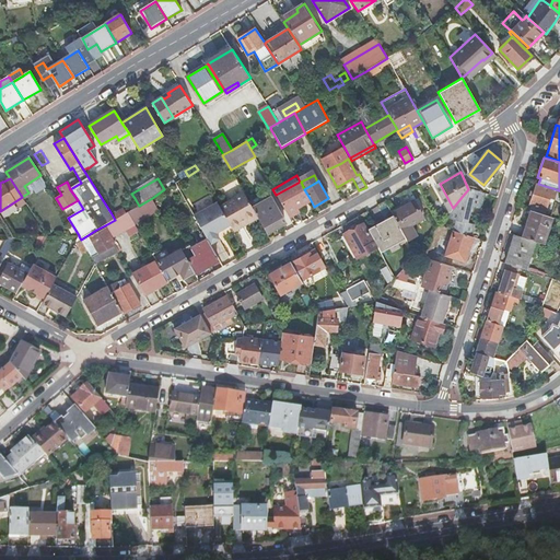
[(300,182),(276,195),(286,211),(289,218),(299,212),(295,206),(310,198),(304,189),(301,182),(300,182)]
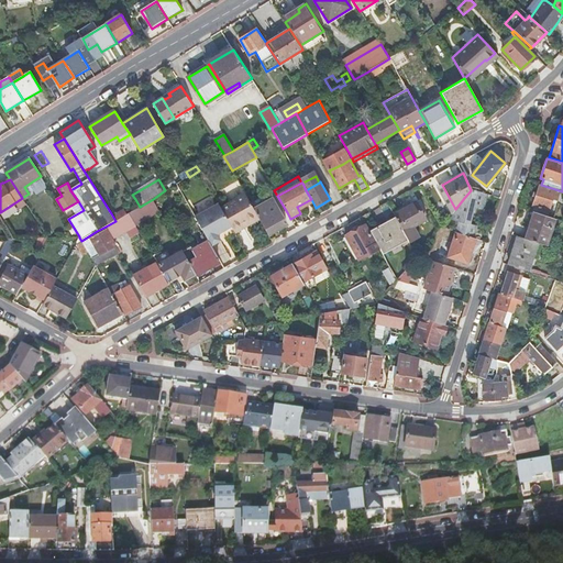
[(547,216),(555,189),(541,185),(539,184),(531,206),(534,206),(533,211),(536,212),(547,216)]
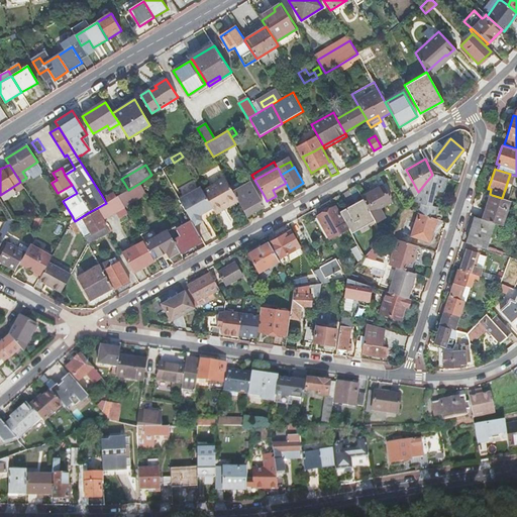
[(418,192),(406,170),(402,172),(415,196),(418,192)]
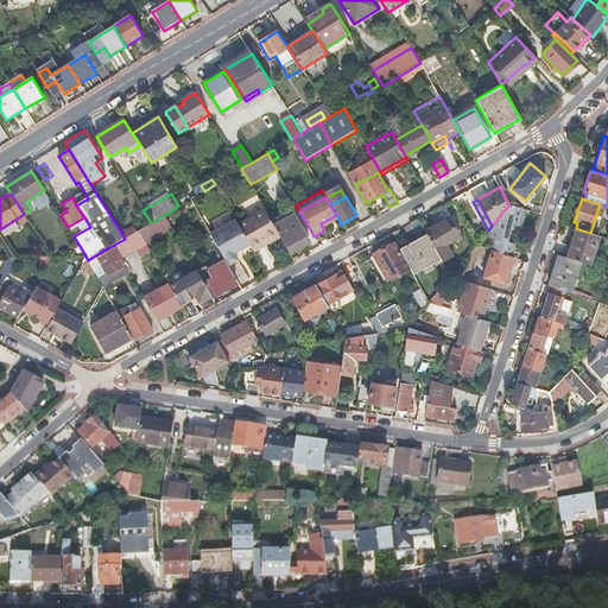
[(494,239),(491,249),(492,249),(511,255),(514,244),(506,241),(510,228),(515,225),(523,226),(526,210),(508,206),(501,214),(492,226),(488,230),(483,235),(494,239)]
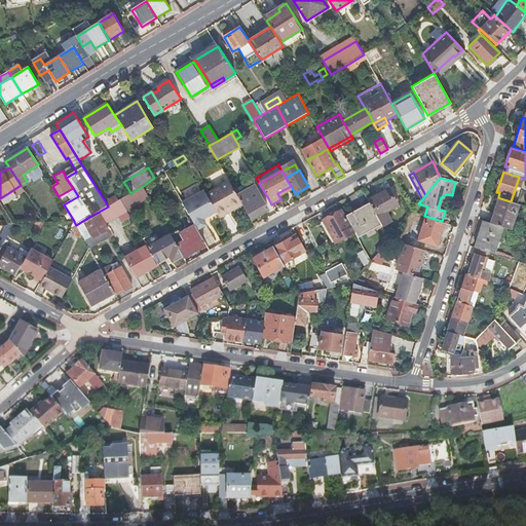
[(251,180),(233,189),(236,195),(255,186),(251,180)]
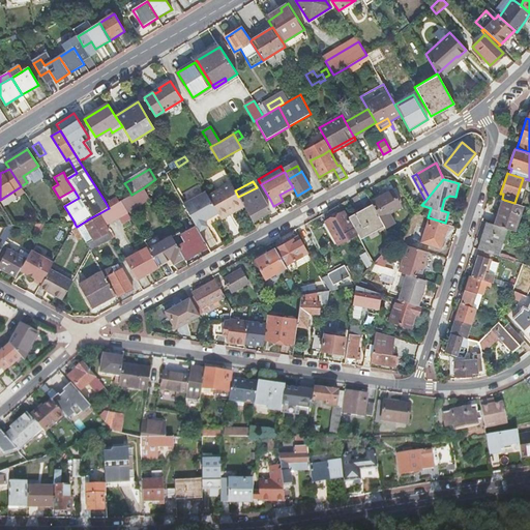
[(231,183),(209,196),(218,213),(222,218),(229,214),(228,211),(242,203),(238,197),(235,190),(231,183)]
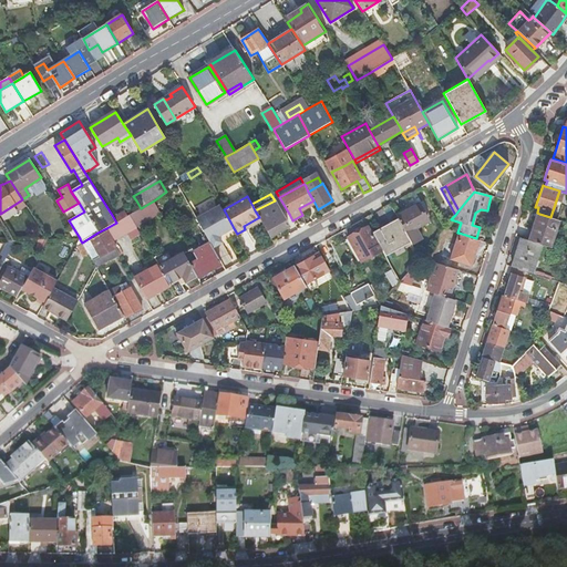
[(136,200),(112,215),(116,223),(130,215),(141,208),(136,200)]
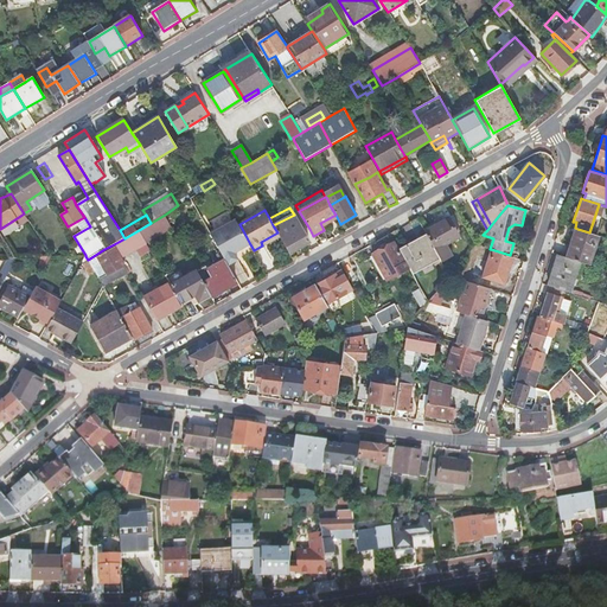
[(151,223),(139,230),(147,243),(172,228),(165,215),(151,223)]
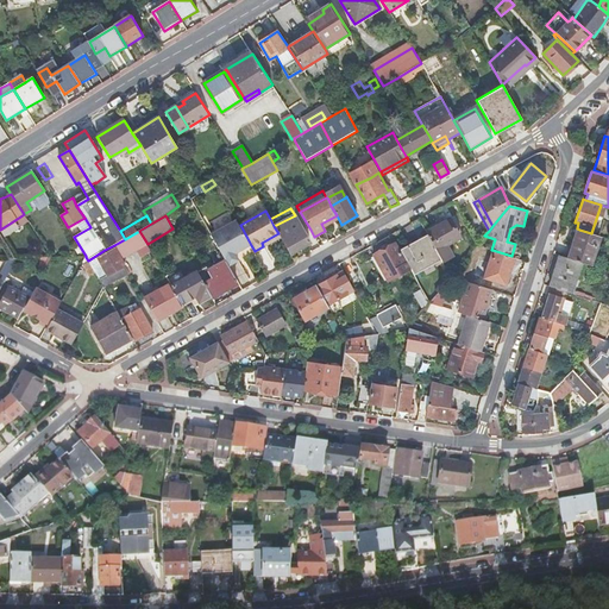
[(295,215),(274,226),(278,233),(280,237),(283,234),(293,251),(311,242),(295,215)]
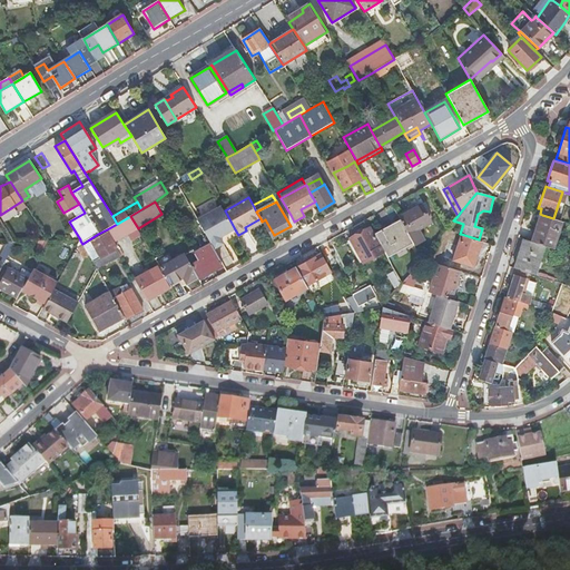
[(399,217),(400,219),(409,235),(432,223),(421,204),(399,217)]
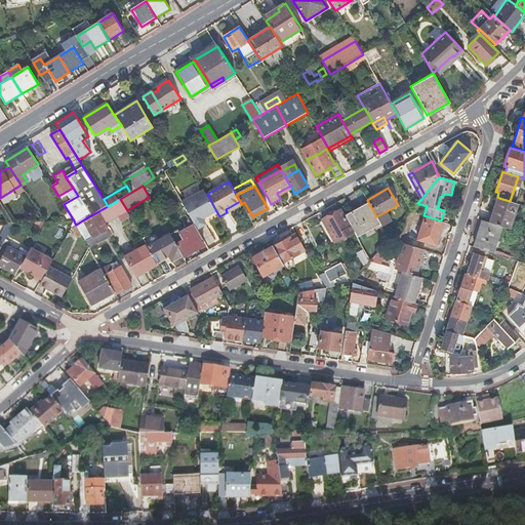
[(182,202),(193,221),(197,229),(205,225),(202,218),(216,211),(207,194),(204,190),(182,202)]
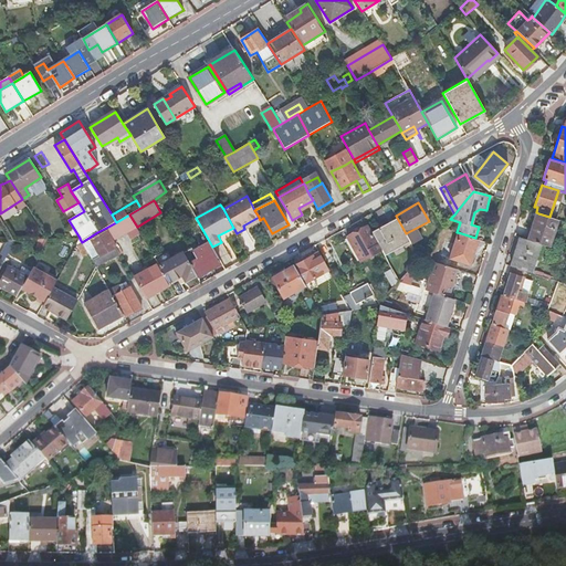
[(544,247),(546,247),(555,219),(549,217),(538,213),(534,227),(531,226),(526,240),(544,247)]
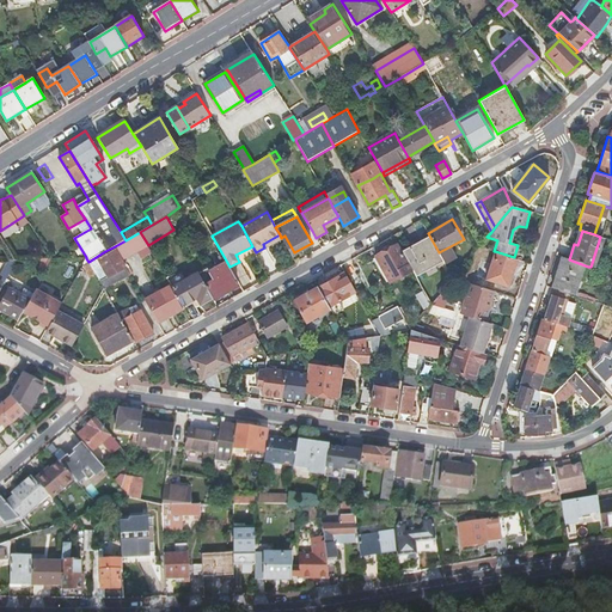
[(140,232),(126,240),(115,246),(116,249),(122,259),(148,245),(140,232)]
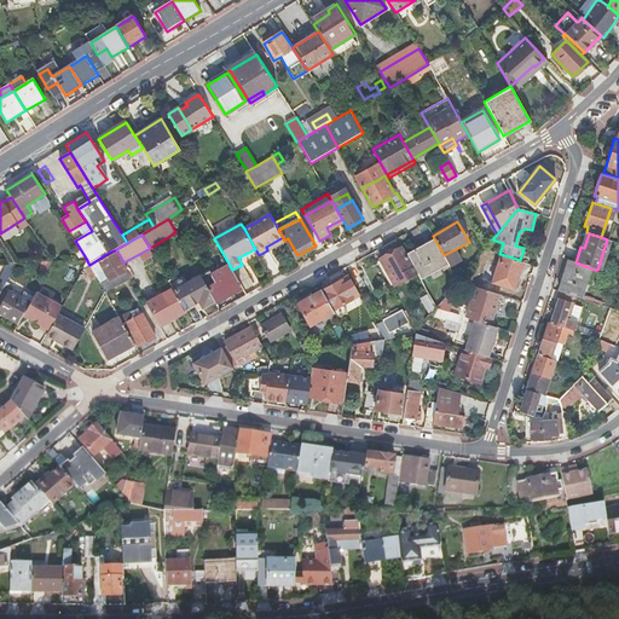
[(266,247),(267,250),(268,252),(285,242),(284,241),(283,237),(266,247)]
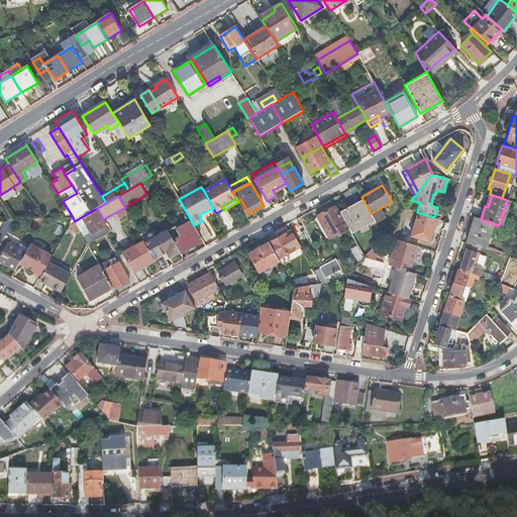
[(363,199),(339,212),(351,233),(375,220),(371,213),(363,199)]
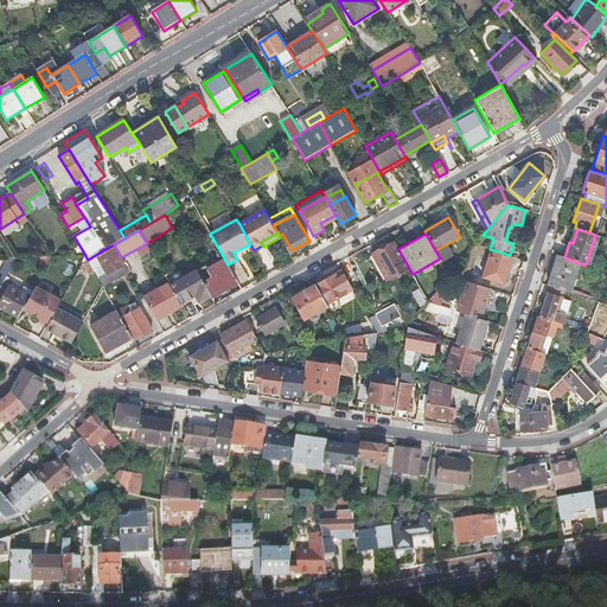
[(394,242),(372,254),(383,273),(387,279),(407,267),(404,261),(394,242)]
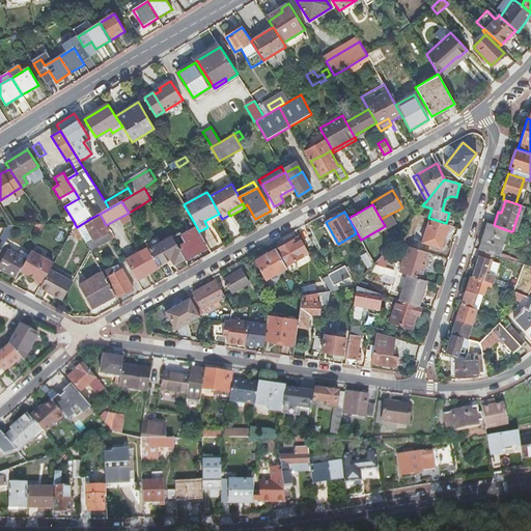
[(106,225),(101,216),(77,228),(78,228),(83,239),(86,244),(109,231),(106,225)]
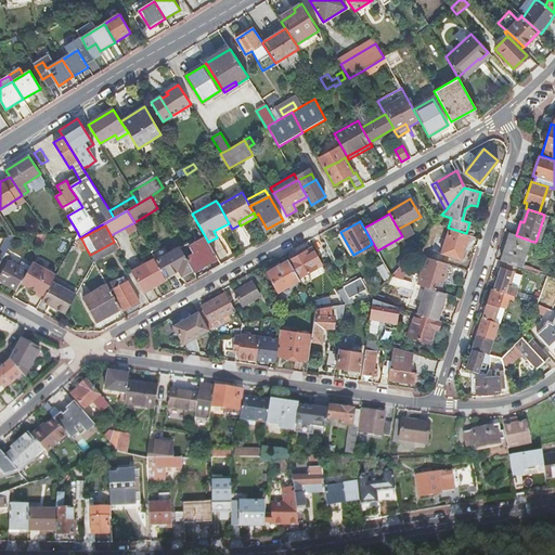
[(466,233),(449,228),(441,253),(461,259),(468,234),(466,233)]
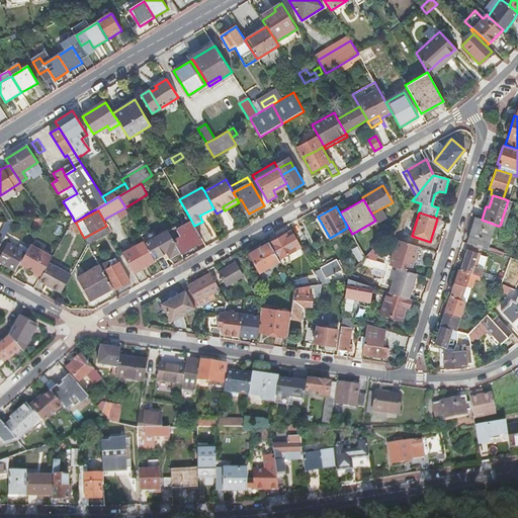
[(479,247),(489,250),(489,248),(485,247),(487,242),(486,241),(488,239),(488,237),(494,239),(498,226),(482,220),(476,218),(467,244),(479,247)]
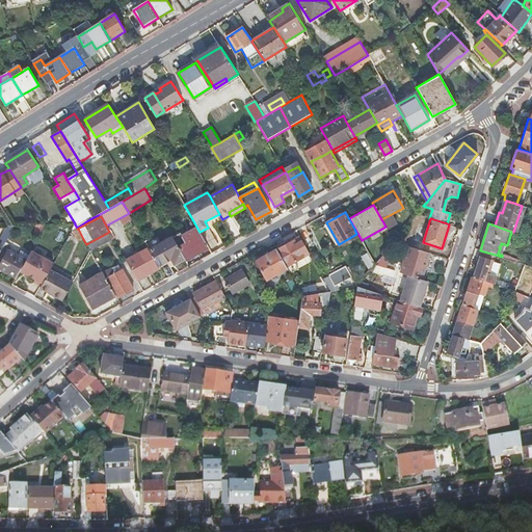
[(38,236),(44,224),(37,225),(33,233),(38,236)]
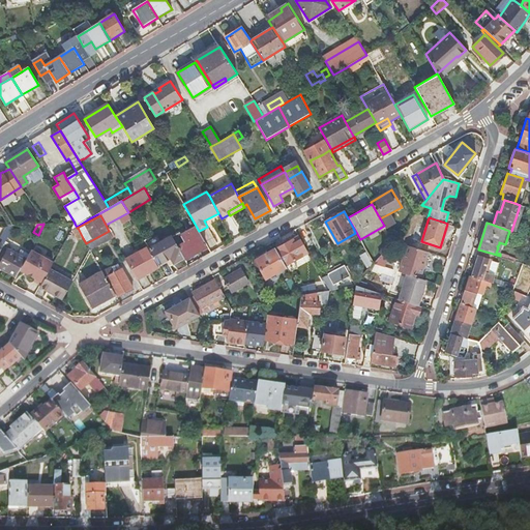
[(172,237),(183,258),(185,261),(194,257),(192,253),(206,244),(199,231),(195,224),(172,237)]
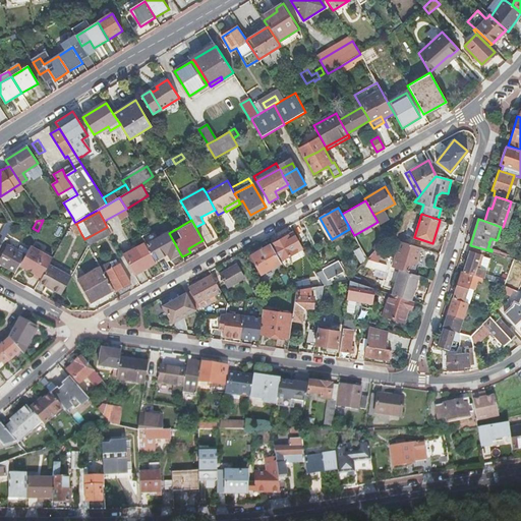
[(12,221),(8,221),(0,234),(0,237),(4,240),(14,221),(12,221)]
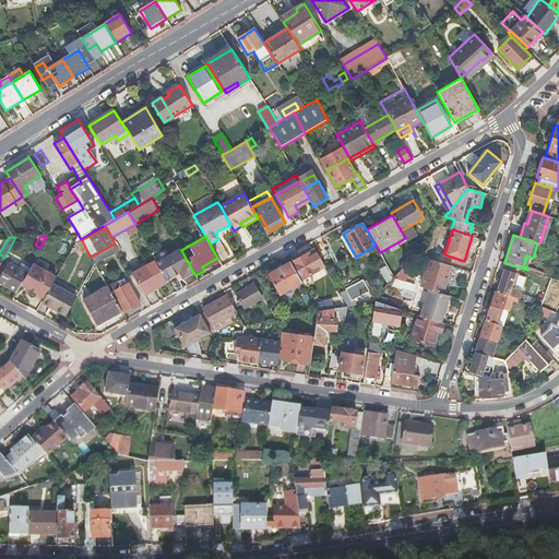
[(82,254),(87,251),(82,240),(76,244),(82,254)]
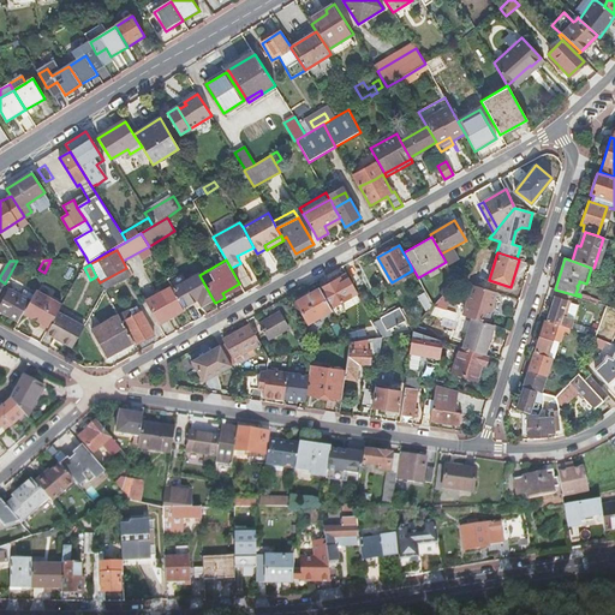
[(126,268),(100,282),(103,290),(131,275),(126,268)]
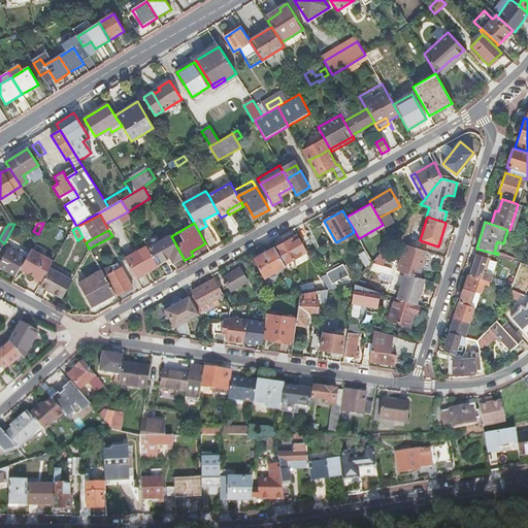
[(381,237),(386,246),(391,240),(387,233),(381,237)]
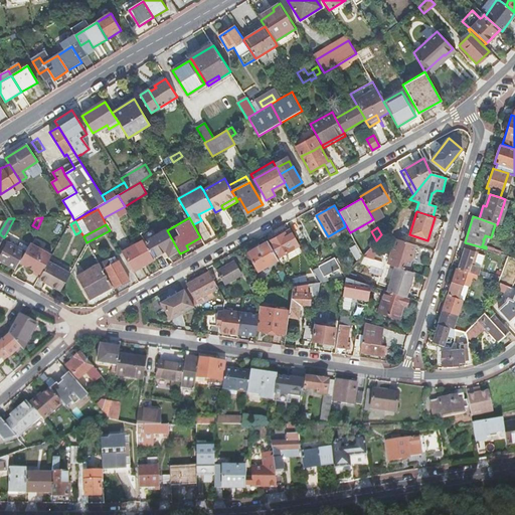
[(284,232),(268,241),(277,258),(278,260),(281,265),(289,261),(286,253),(294,248),(300,245),(290,228),(284,232)]
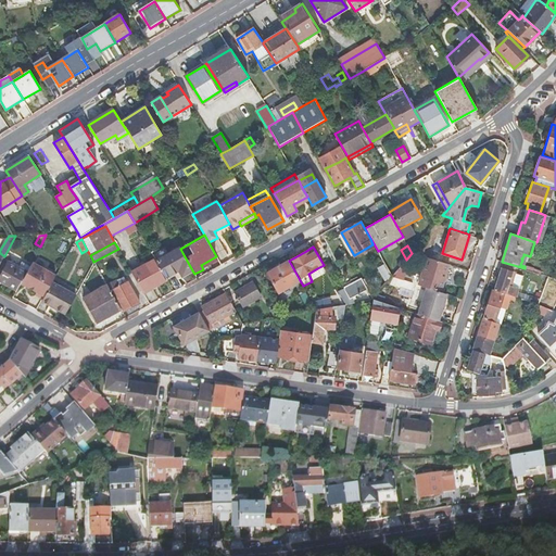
[(153,255),(154,258),(166,280),(175,275),(177,279),(192,270),(180,249),(179,248),(159,258),(155,253),(153,255)]
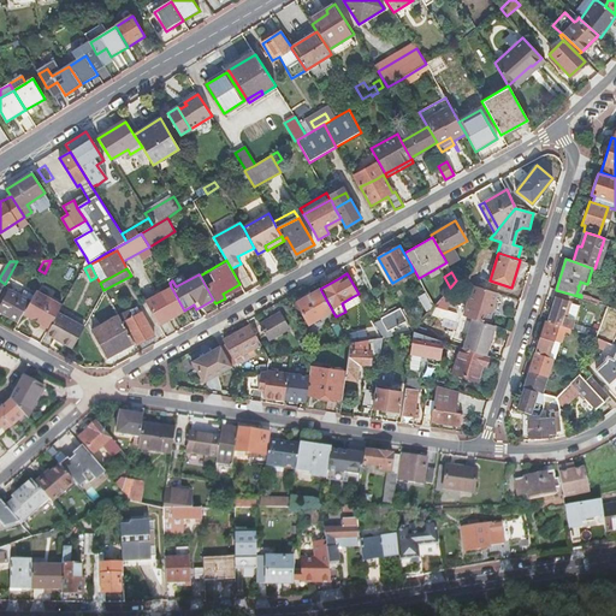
[(3,313),(18,321),(22,314),(28,302),(9,291),(7,289),(4,285),(3,288),(0,291),(0,308),(4,312),(3,313)]
